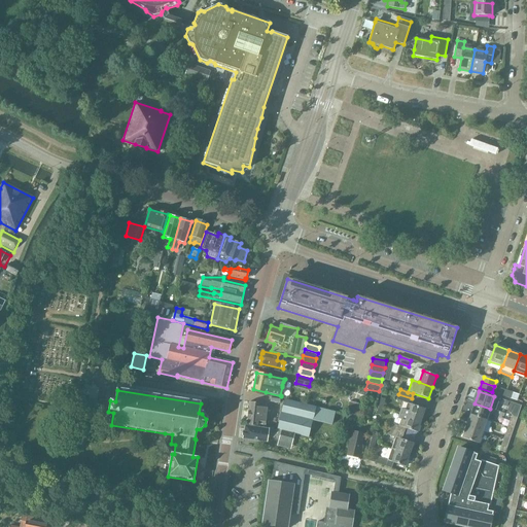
[(407,403),(410,403),(412,398),(398,394),(396,400),(407,403)]
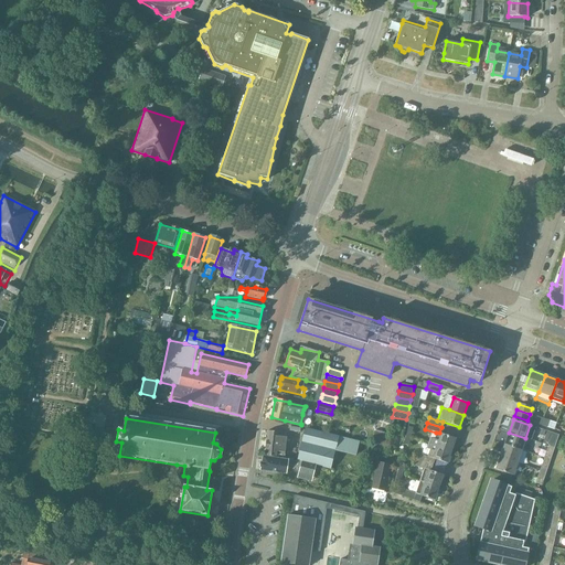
[(11,428),(4,427),(1,444),(8,446),(11,428)]
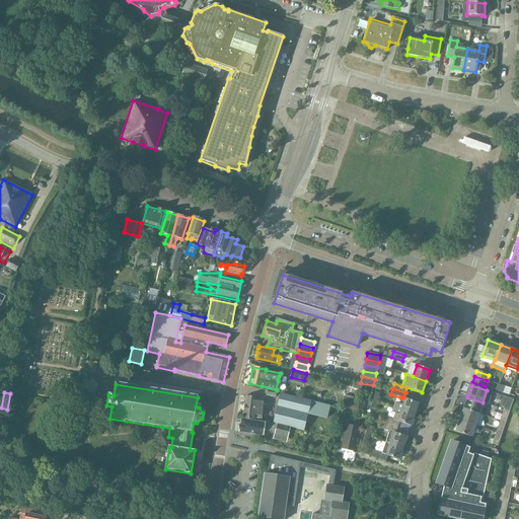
[(371,409),(375,410),(379,393),(375,392),(371,409)]
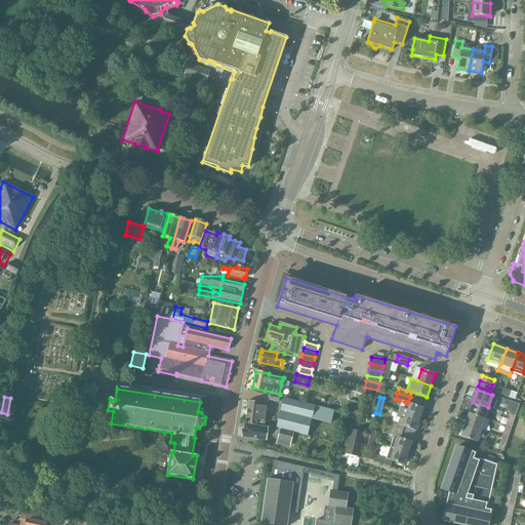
[(277,428),(277,429),(307,436),(311,421),(329,427),(333,410),(284,398),(277,428)]
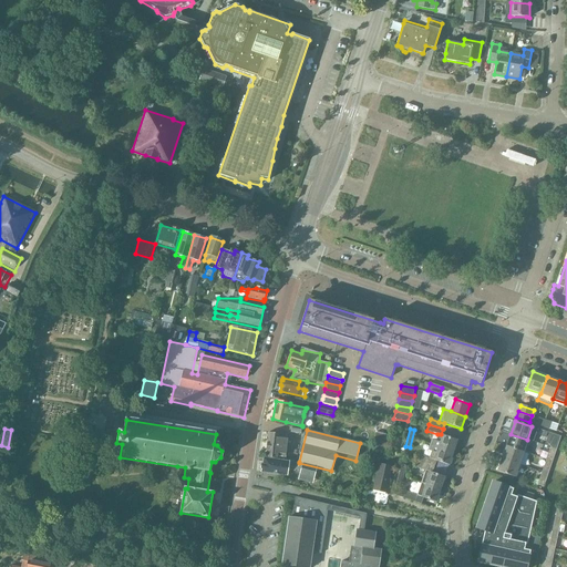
[(266,457),(285,460),(288,437),(280,436),(280,434),(269,432),(266,457)]
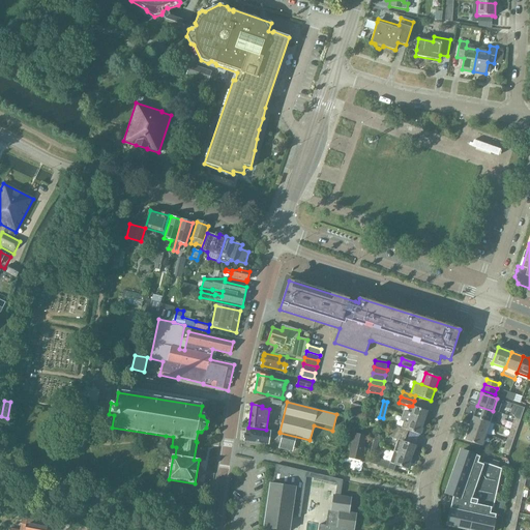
[(352,404),(349,416),(361,419),(364,407),(352,404)]
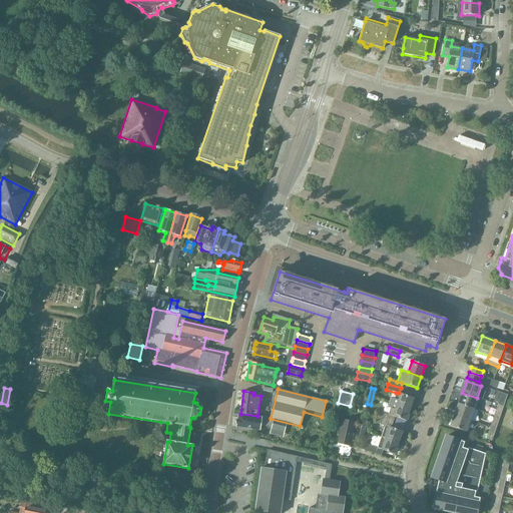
[(414,398),(399,393),(396,393),(394,399),(390,398),(389,403),(410,410),(414,398)]
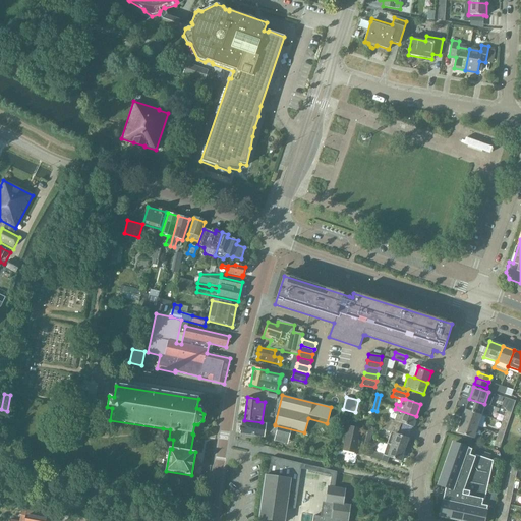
[(469,399),(465,410),(480,415),(484,404),(469,399)]
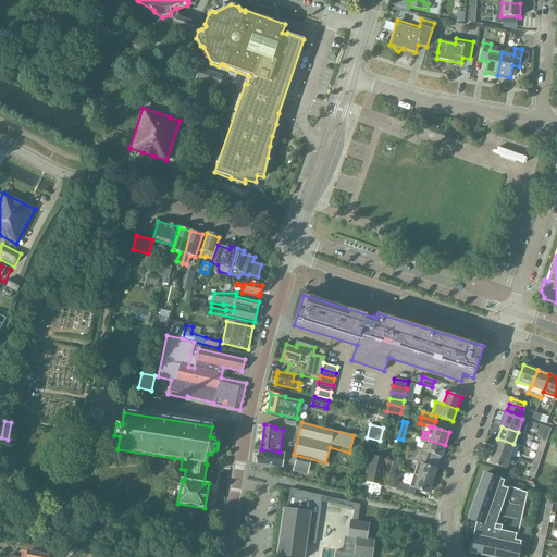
[(541,440),(546,442),(551,430),(545,428),(541,440)]
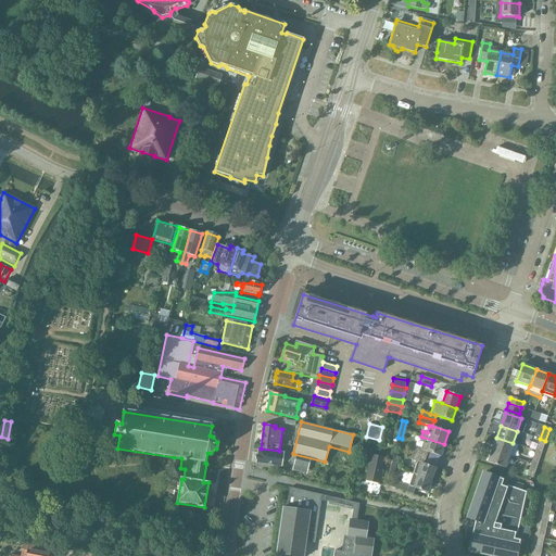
[(428,452),(440,456),(444,444),(421,437),(419,442),(422,443),(420,450),(428,452)]
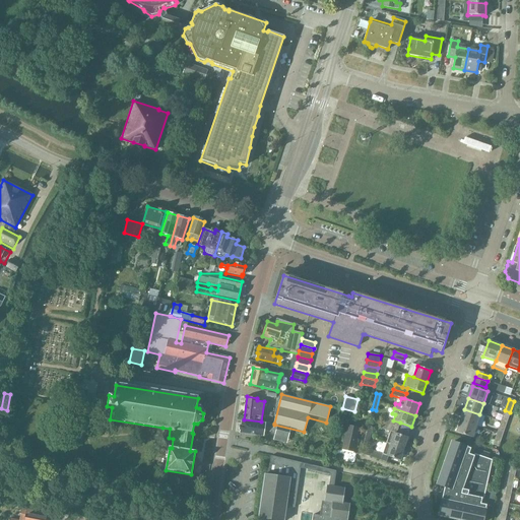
[(464,409),(460,420),(475,427),(479,414),(464,409)]
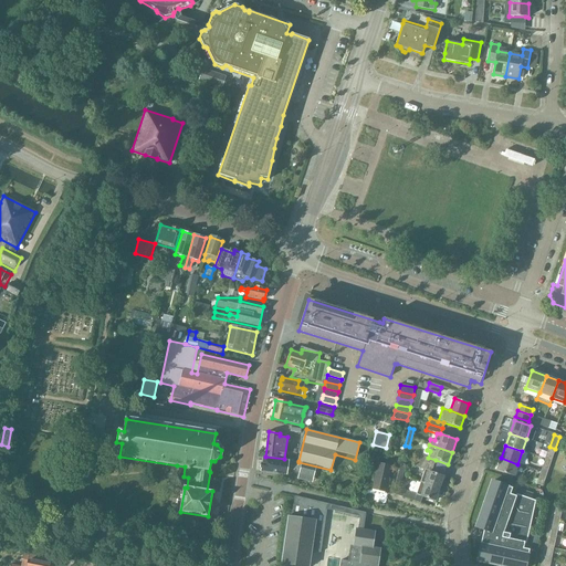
[(545,460),(551,461),(555,449),(549,447),(545,460)]
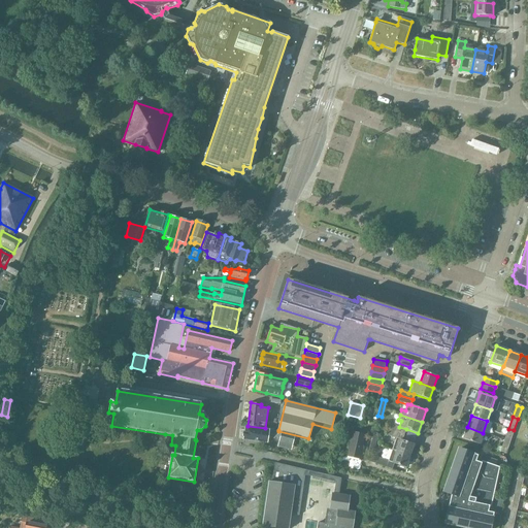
[(404,435),(406,429),(399,427),(390,423),(388,429),(404,435)]
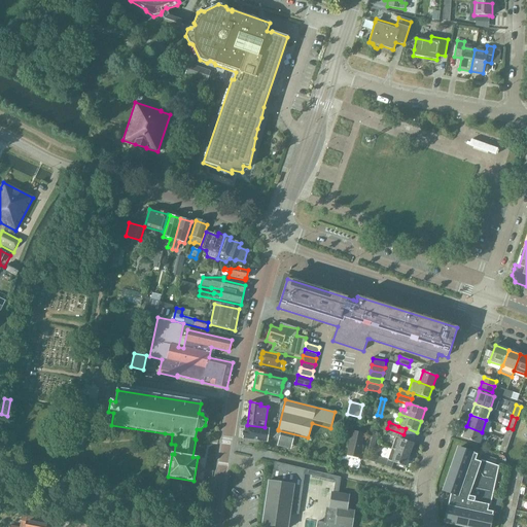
[(242,430),(241,436),(243,438),(267,443),(268,437),(275,438),(275,436),(279,438),(279,441),(291,444),(293,434),(285,432),(276,430),(268,429),(268,430),(248,427),(248,426),(245,425),(244,430),(242,430)]
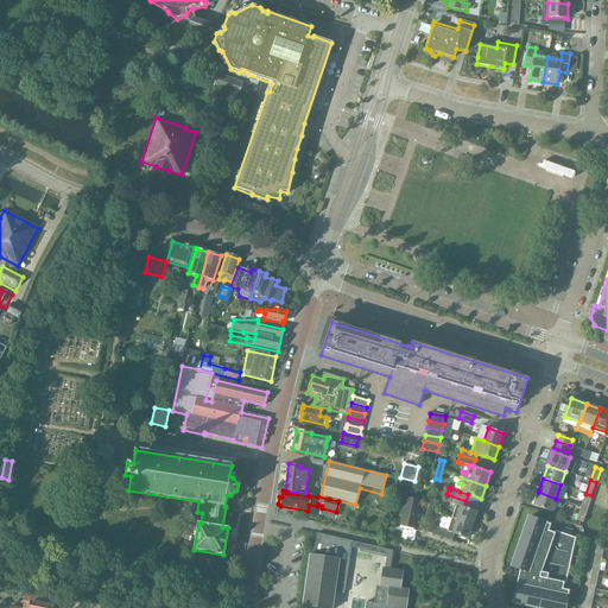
[(538,492),(533,506),(551,512),(556,499),(538,492)]
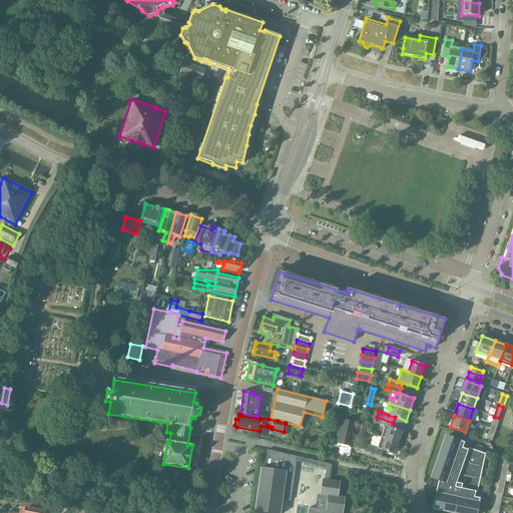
[(385,426),(392,428),(393,423),(377,417),(375,422),(385,426)]
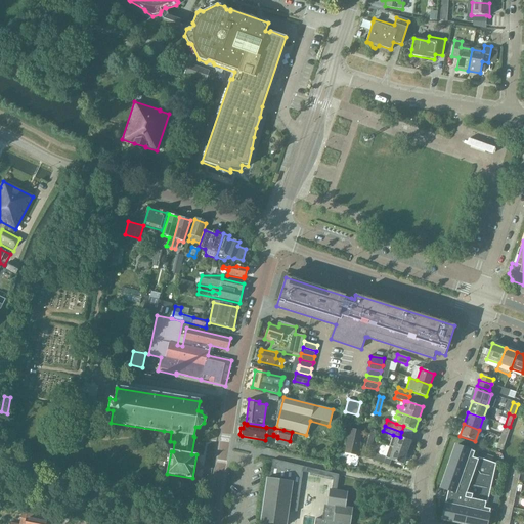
[(505,426),(500,437),(507,439),(510,427),(505,426)]
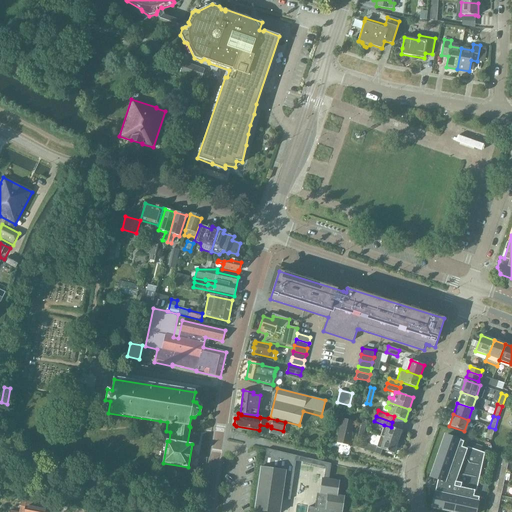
[(348,445),(354,422),(342,419),(336,442),(348,445)]
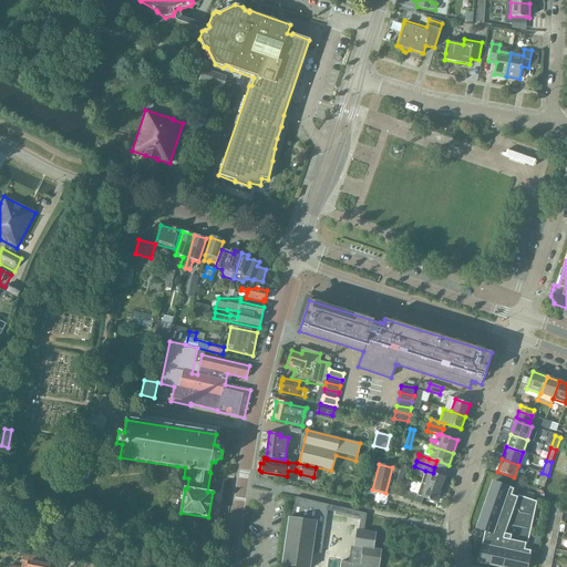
[(425,471),(421,483),(440,490),(444,477),(433,473),(425,471)]
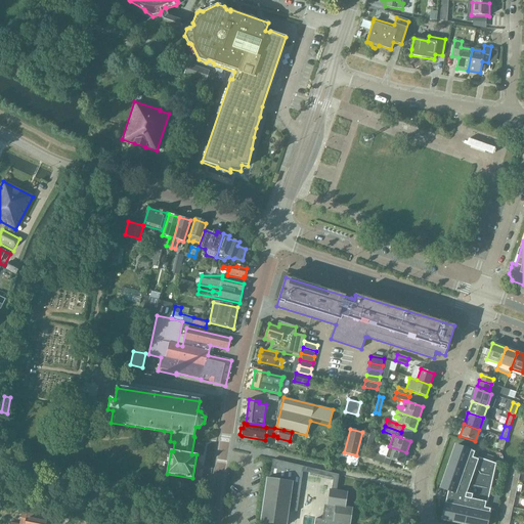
[(507,439),(500,437),(496,448),(503,450),(507,439)]
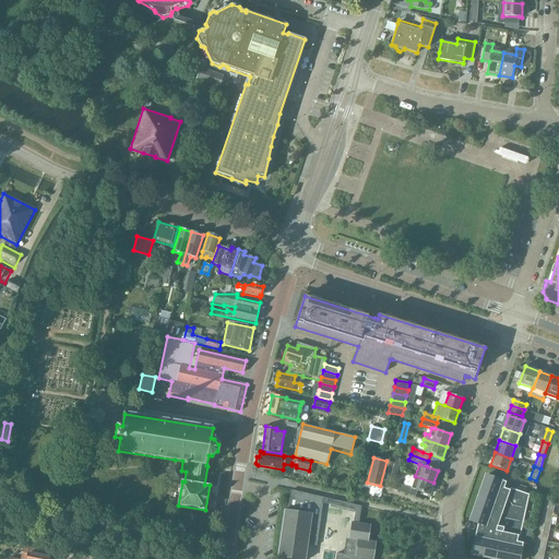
[(507,482),(487,475),(471,521),(477,523),(471,552),(499,558),(519,558),(523,543),(516,542),(518,536),(520,536),(528,495),(510,488),(509,490),(504,488),(507,482)]
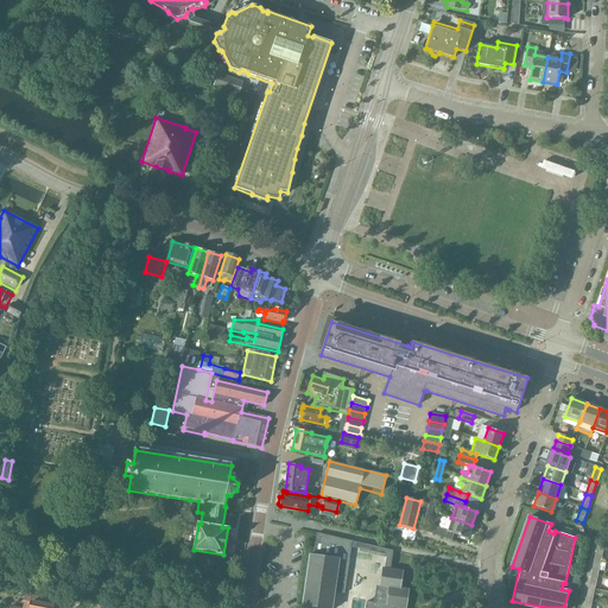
[(451,518),(448,532),(449,532),(467,538),(472,525),(451,518)]
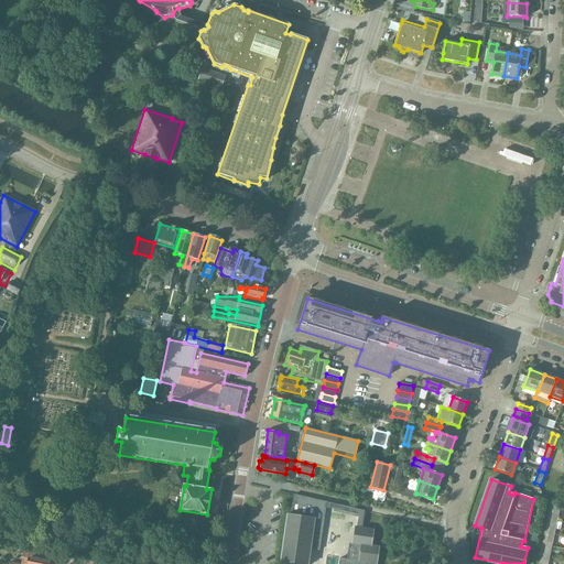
[(415,494),(403,489),(401,496),(414,500),(416,494),(415,494)]
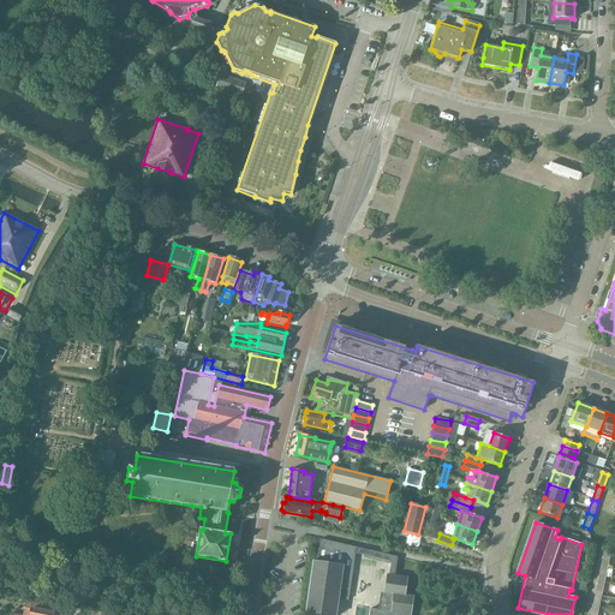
[(356,547),(321,538),(316,561),(314,561),(306,611),(328,614),(335,614),(339,593),(350,595),(356,547)]
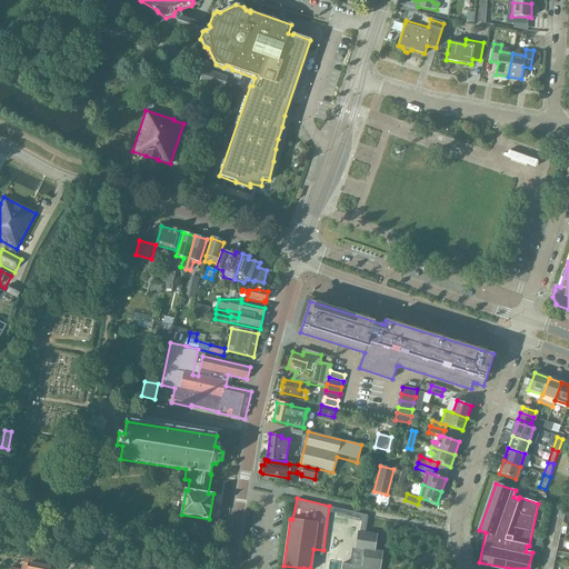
[(379,568),(380,568),(383,551),(375,550),(378,535),(358,531),(356,548),(356,553),(351,552),(350,563),(343,562),(341,568),(379,568)]
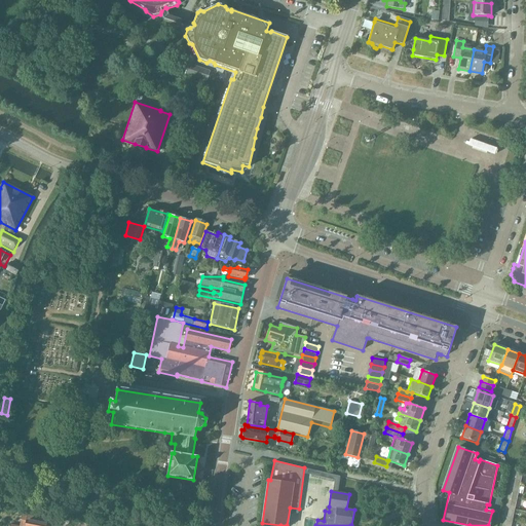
[(28,516),(25,525),(49,525),(51,521),(28,516)]
